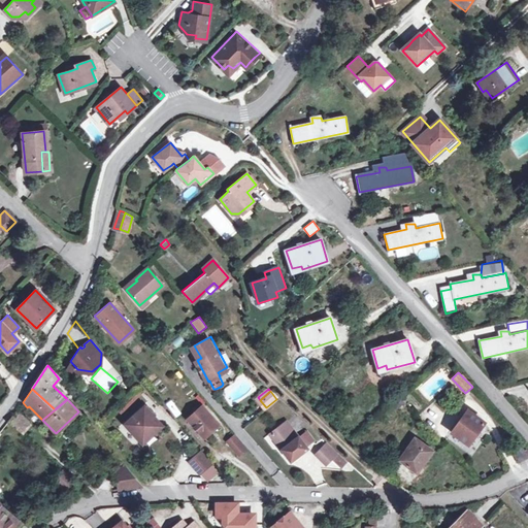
[(166,403),(174,417),(180,414),(171,399),(166,403)]
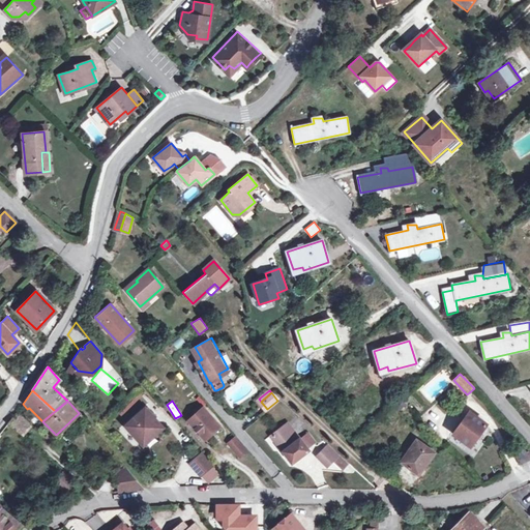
[(392,408),(396,413),(405,405),(401,401),(392,408)]
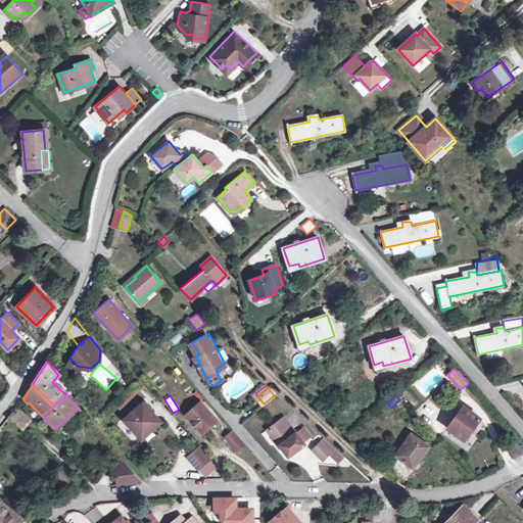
[(122,420),(136,436),(147,427),(149,429),(157,423),(150,413),(146,410),(149,408),(144,400),(122,420)]
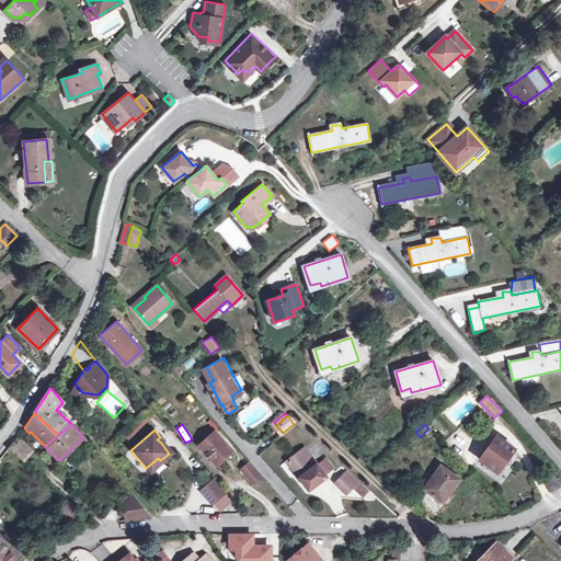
[(216,432),(208,438),(215,446),(222,439),(216,432)]
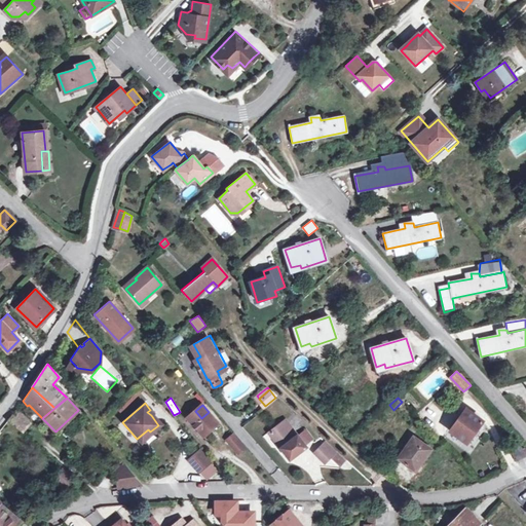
[(23,431),(31,423),(15,409),(7,420),(23,431)]
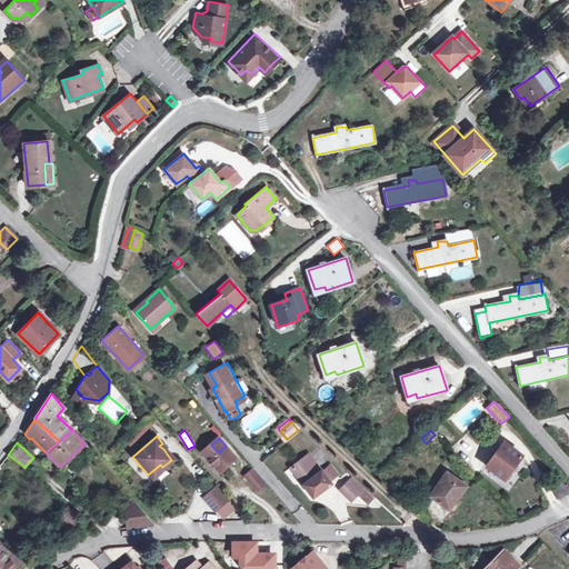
[(487,467),(505,479),(521,456),(503,443),(487,467)]
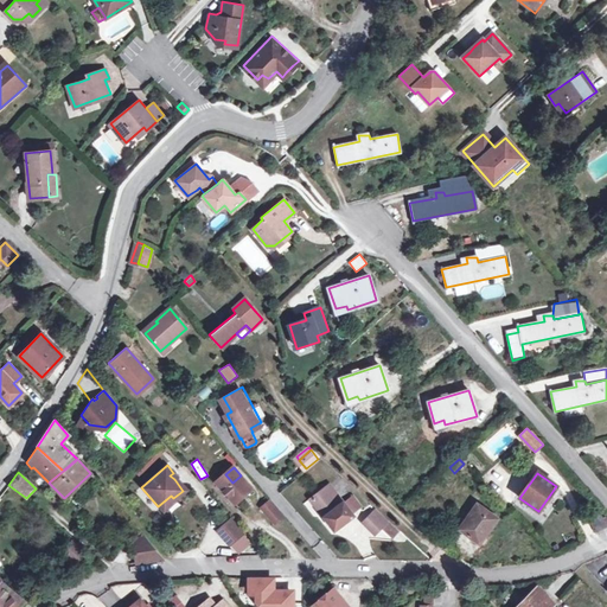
[(232,483),(225,474),(217,481),(224,490),(223,491),(234,504),(253,487),(242,474),(241,475),(232,483)]
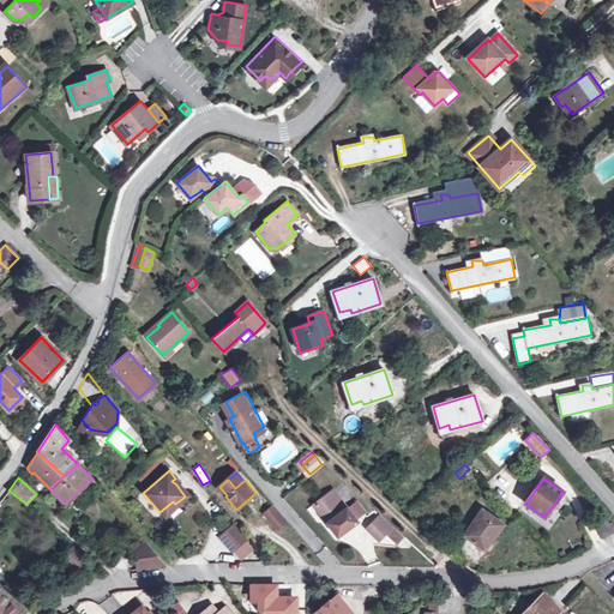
[(313,504),(335,533),(343,527),(345,529),(356,521),(354,517),(348,510),(332,489),(313,504)]
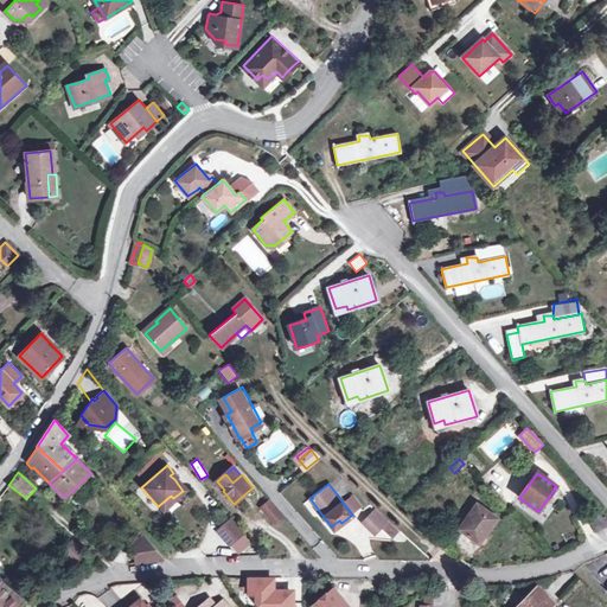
[(158,506),(160,510),(173,498),(171,496),(158,506)]
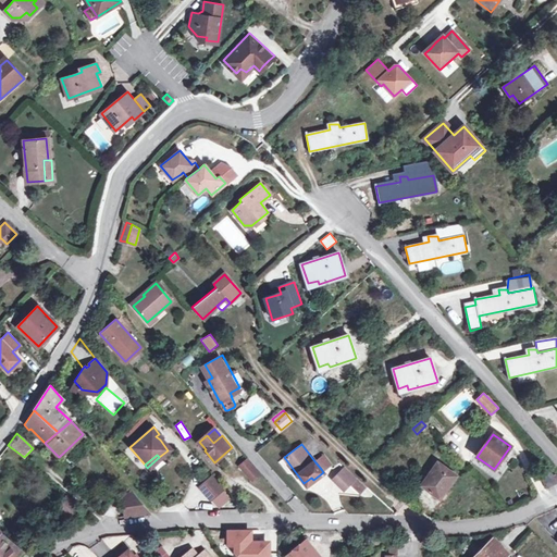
[(324,457),(316,462),(321,469),(329,463),(324,457)]
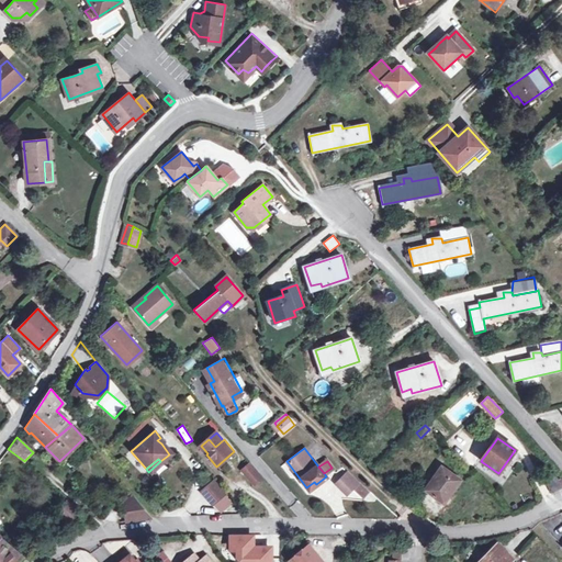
[(242,469),(255,484),(262,478),(249,462),(242,469)]
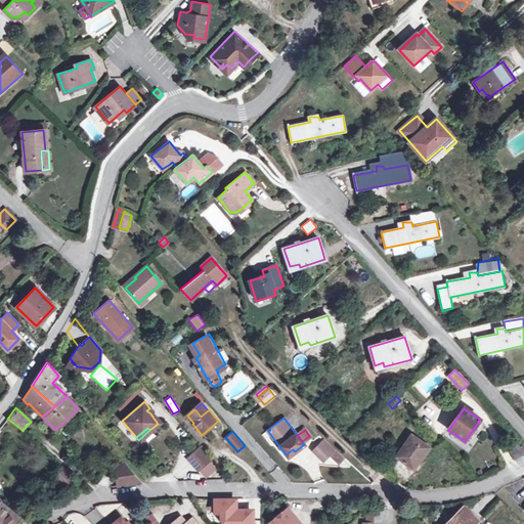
[(429,448),(411,436),(406,443),(408,445),(398,459),(413,470),(429,448)]
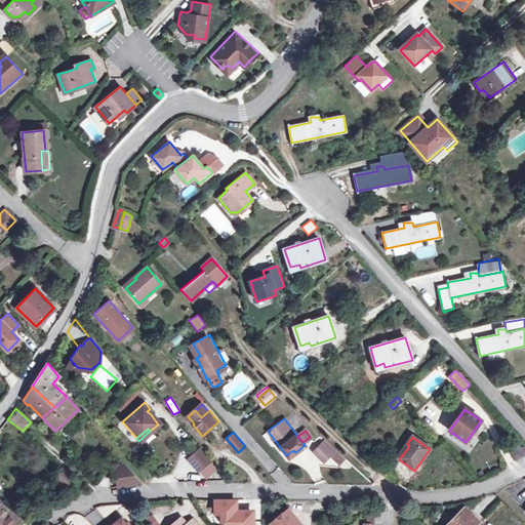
[(508,447),(514,460),(524,454),(524,444),(522,447),(519,441),(508,447)]
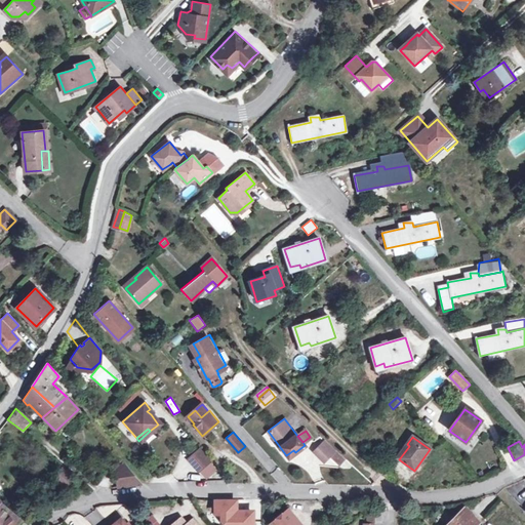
[(324,461),(329,456),(335,450),(335,449),(326,442),(316,453),(324,461)]
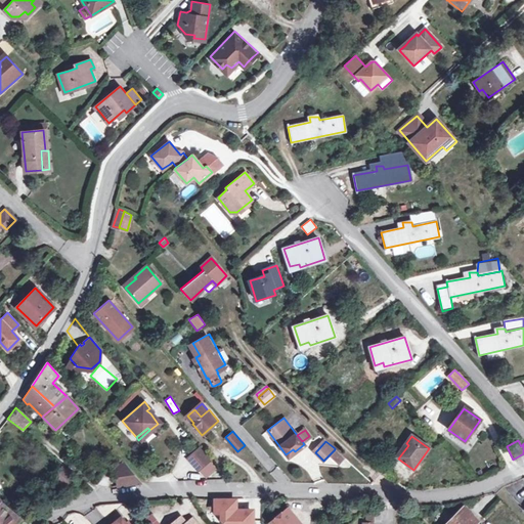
[(288,457),(295,451),(293,449),(286,454),(288,457)]
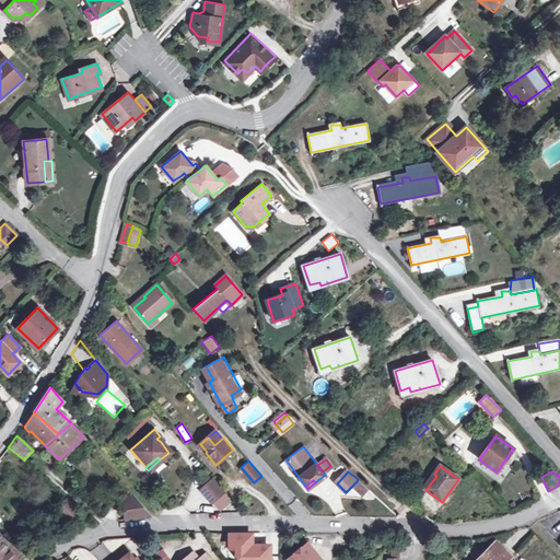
[(368,490),(358,480),(351,487),(361,496),(368,490)]
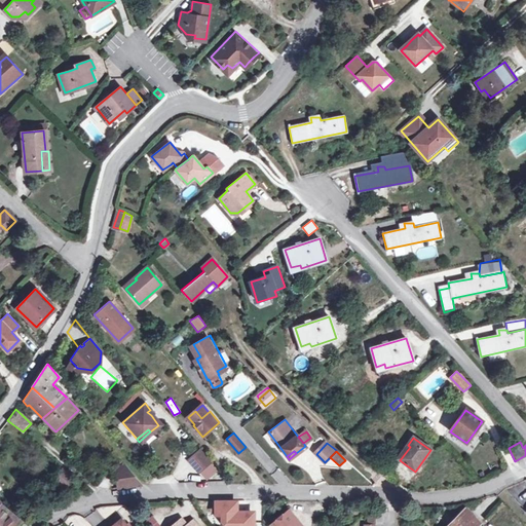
[(197,452),(185,461),(195,474),(208,464),(197,452)]
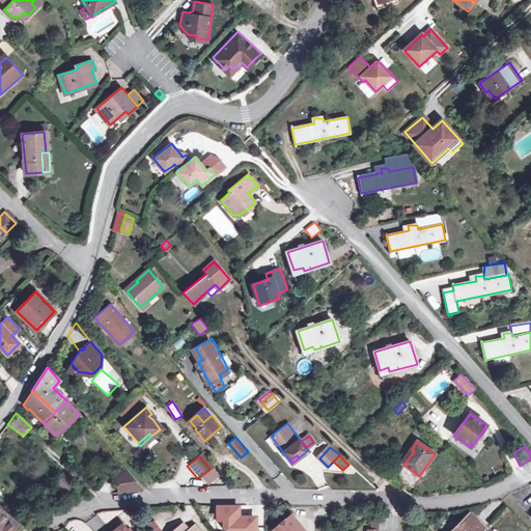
[(111,476),(112,485),(116,484),(117,493),(141,488),(127,473),(111,476)]
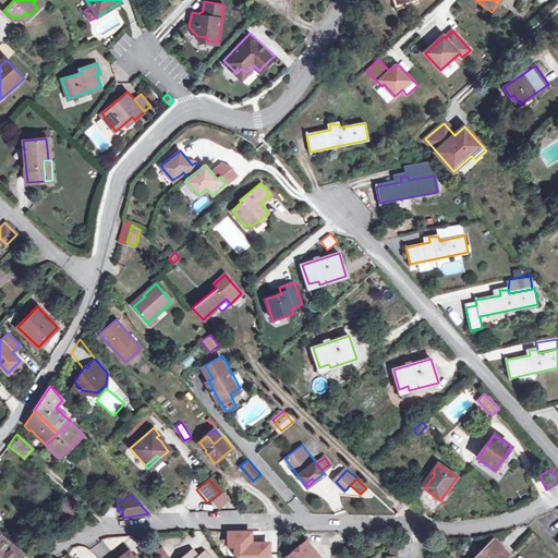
[(59,506),(62,509),(71,516),(76,508),(65,498),(59,506)]
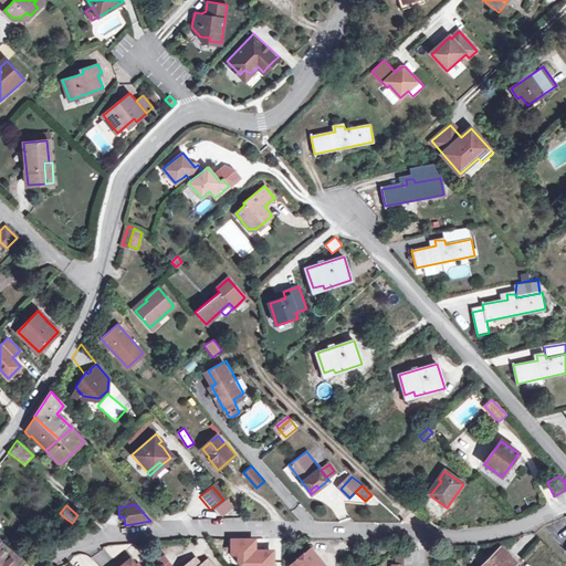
[(67,527),(72,523),(63,516),(60,520),(67,527)]
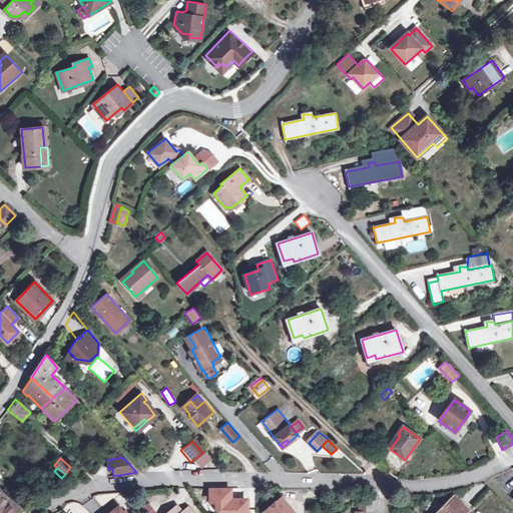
[(38,496),(33,488),(25,493),(29,501),(38,496)]
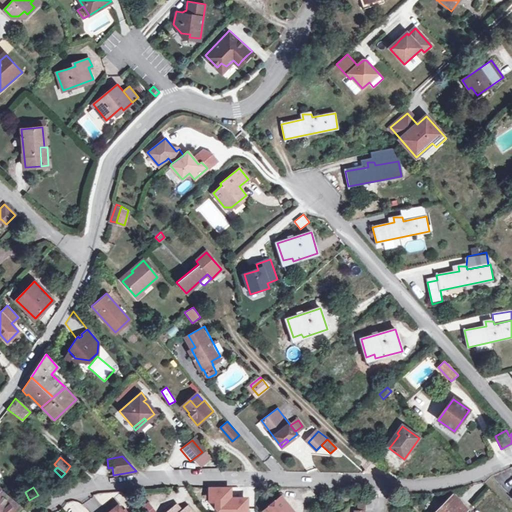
[(0,511),(14,511),(19,508),(0,493),(0,511)]
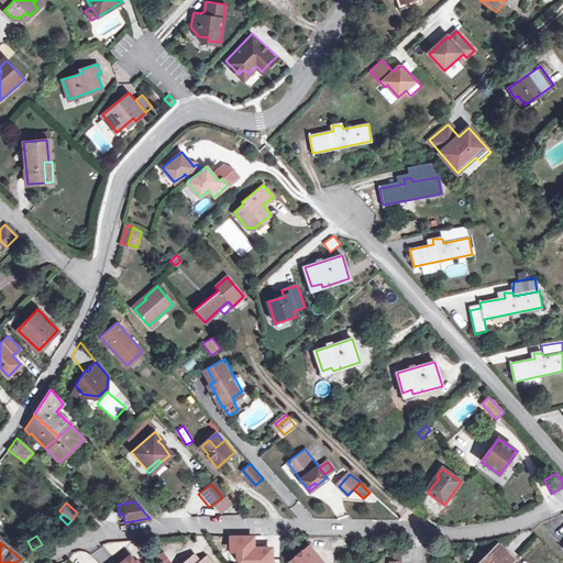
[(100,562),(102,562),(112,555),(103,545),(92,554),(100,562)]
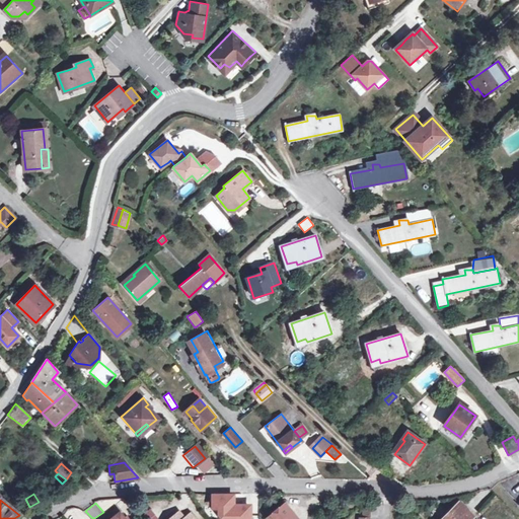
[(297,518),(285,503),(268,517),(269,518),(297,518)]
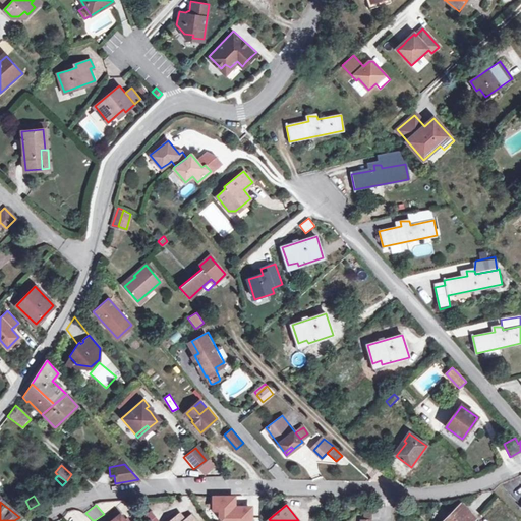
[(448,520),(446,519),(444,520),(473,520),(475,519),(462,506),(448,520)]
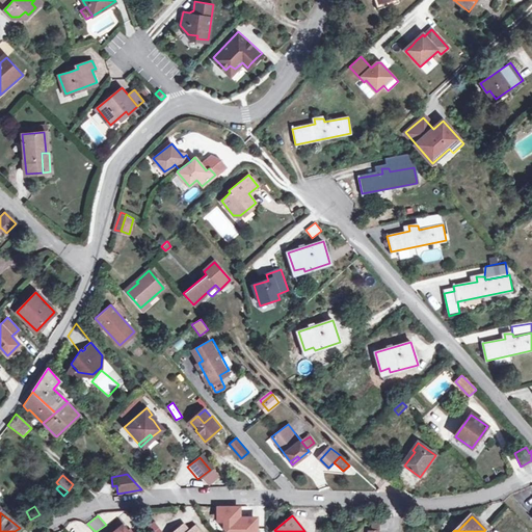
[(143,529),(147,531),(163,531),(154,521),(143,529)]
